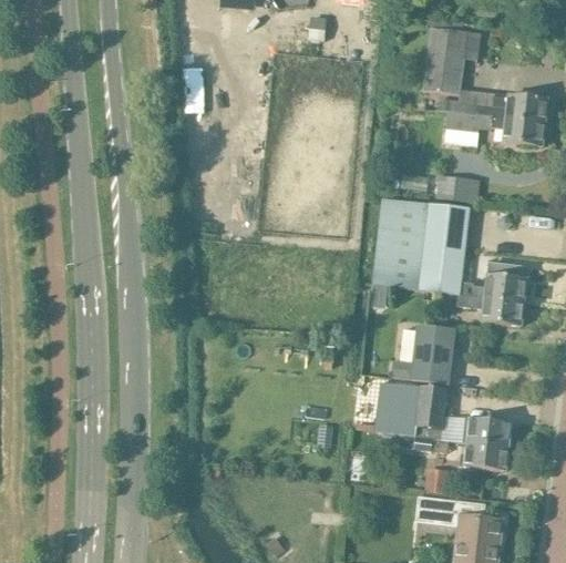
[(460,93),(464,58),(466,31),(431,28),(423,90),(460,93)]
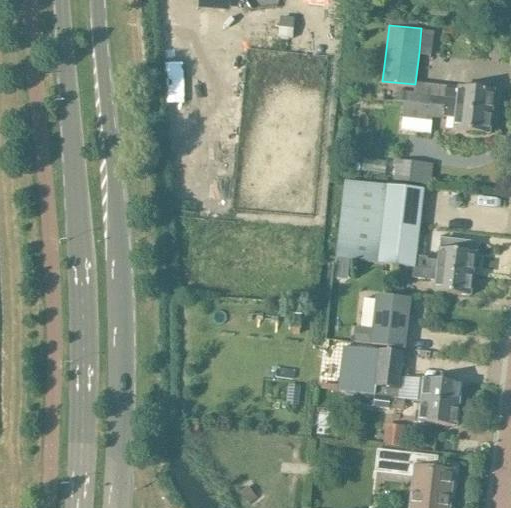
[(421,28),(419,52),(430,53),(433,29),(421,28)]
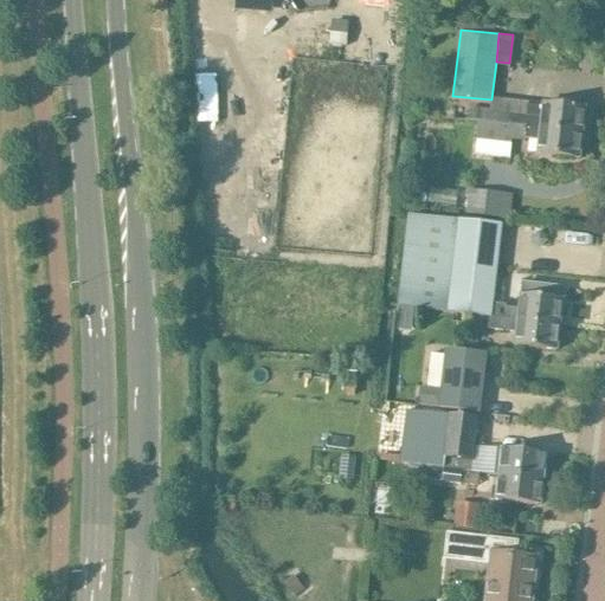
[(542,99),(541,103),(528,102),(527,112),(470,105),(468,117),(478,118),(583,130),(583,124),(585,124),(587,111),(585,109),(585,105),(542,99)]
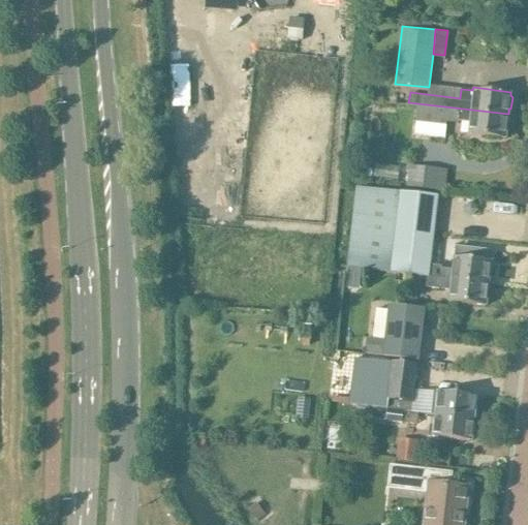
[(365,97),(394,101),(394,96),(389,95),(390,91),(382,91),(366,89),(365,97)]
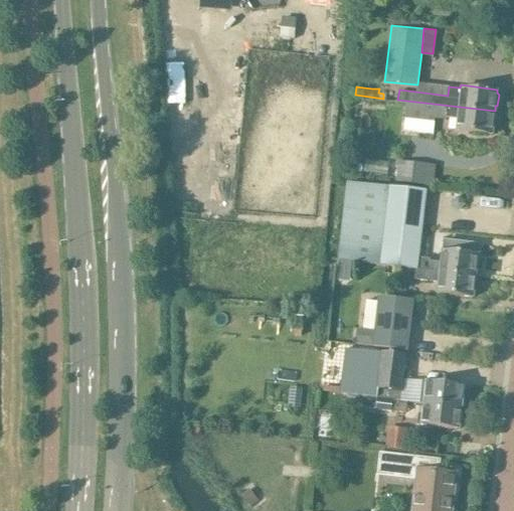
[(495,111),(406,101),(404,115),(446,120),(447,116),(457,117),(456,128),(492,132),(493,130),(495,128),(496,117),(494,116),(495,111)]
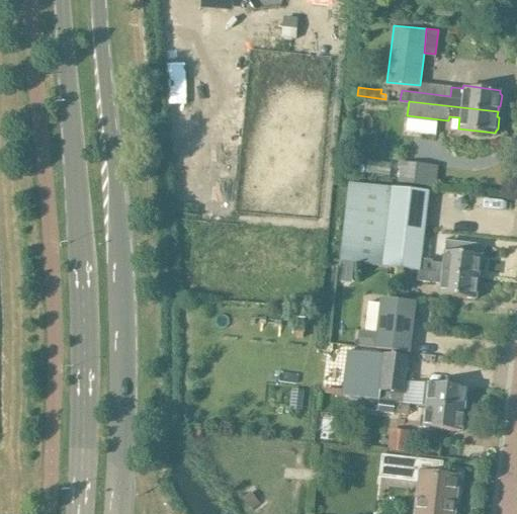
[(436,184),(438,165),(401,161),(399,180),(436,184)]
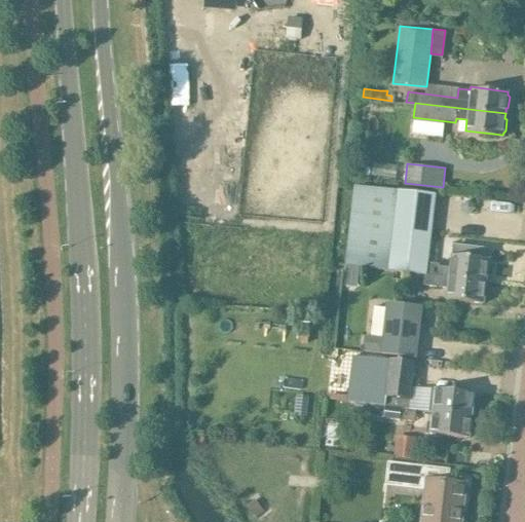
[(450,276),(486,281),(486,274),(488,274),(490,263),(488,260),(488,258),(484,257),(485,247),(454,244),(451,265),(440,264),(440,262),(426,261),(435,191),(354,183),(345,263),(424,271),(424,273),(439,275),(439,274),(450,275),(450,276)]
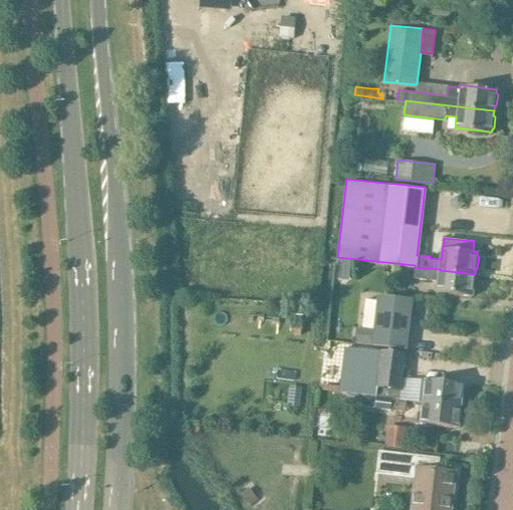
[(428,278),(429,269),(415,267),(414,276),(428,278)]
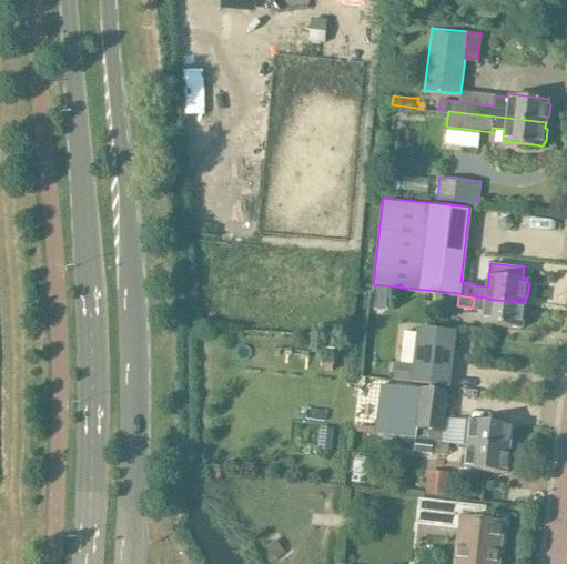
[(524,308),(525,303),(486,299),(484,321),(522,325),(522,323),(525,321),(526,308),(524,308)]
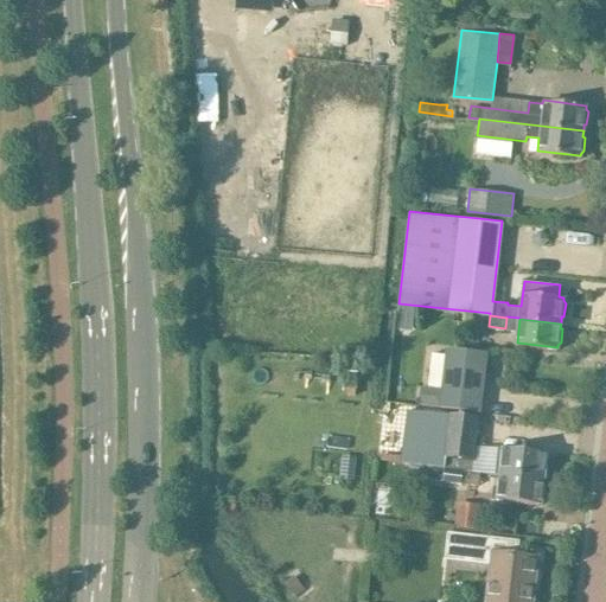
[(422,383),(420,402),(441,404),(479,409),(486,352),(447,347),(447,353),(432,352),(428,384),(422,383)]
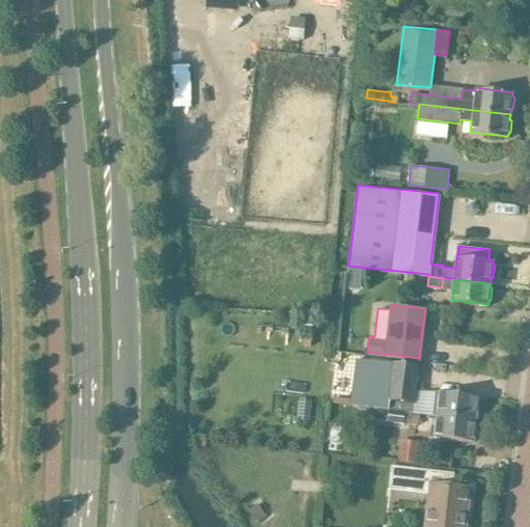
[(388,408),(419,412),(419,411),(414,411),(419,364),(357,357),(351,401),(346,401),(345,404),(388,408)]
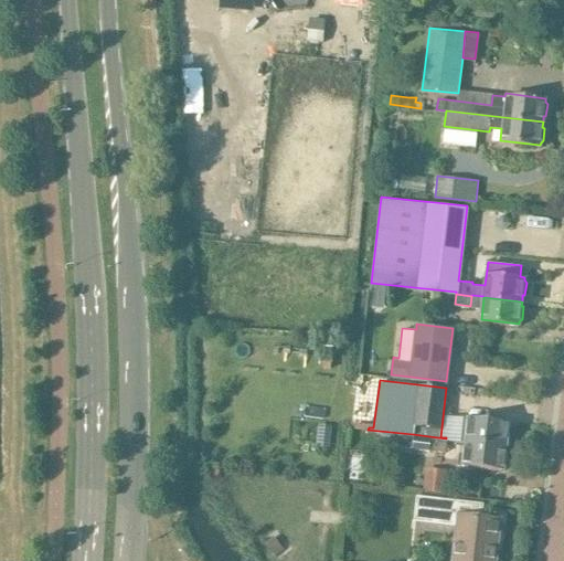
[(461,440),(506,445),(506,442),(508,440),(510,427),(507,427),(508,421),(465,416),(461,440)]
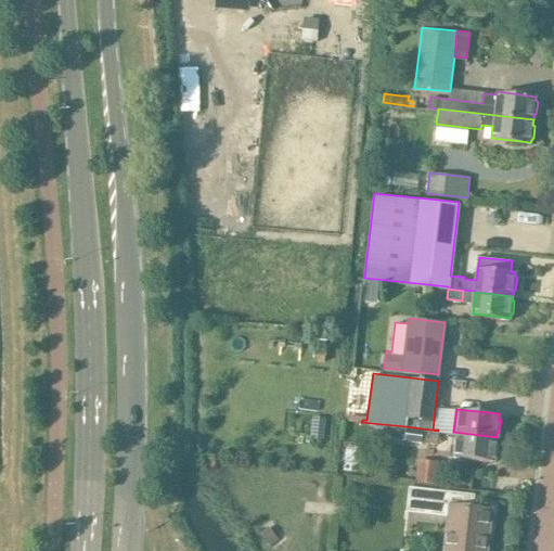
[(437,441),(438,431),(406,426),(361,422),(360,437),(374,439),(374,434),(437,441)]
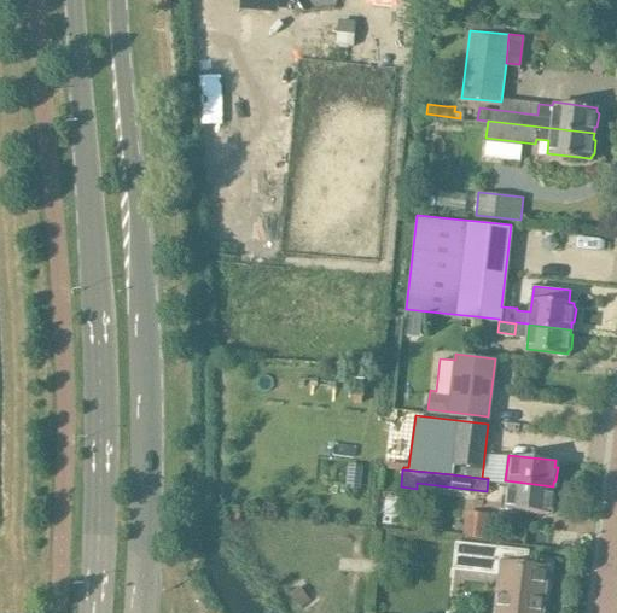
[(552,489),(553,486),(505,480),(501,507),(549,512),(551,505),(553,506),(554,492),(552,489)]
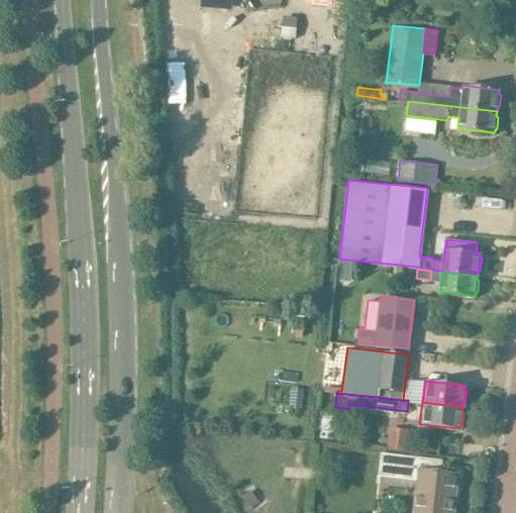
[(391,427),(388,446),(406,448),(407,433),(408,429),(391,427)]
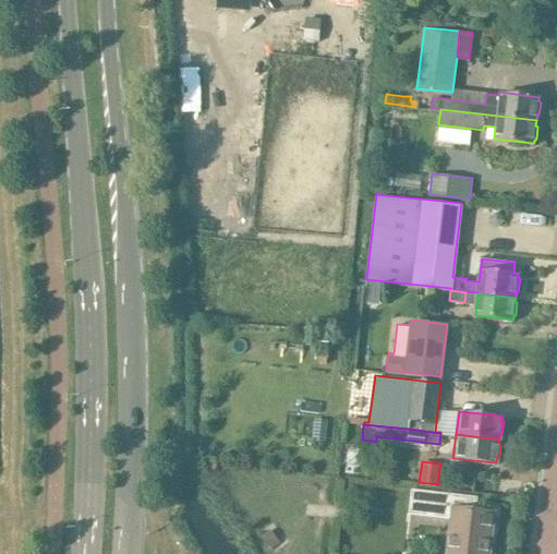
[(487,553),(493,510),(453,506),(448,553),(487,553)]
